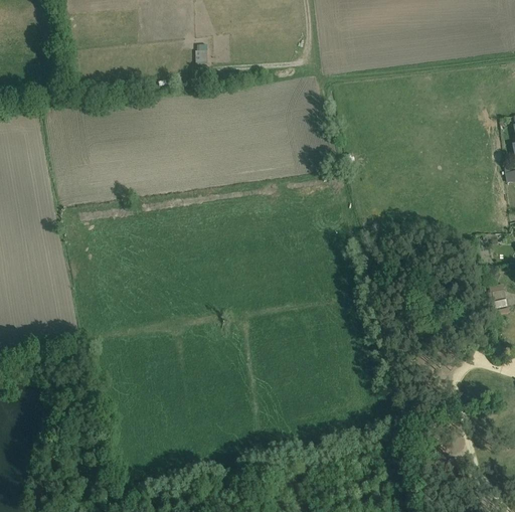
[(200,49),(195,49),(195,63),(207,62),(207,43),(200,43),(200,49)]
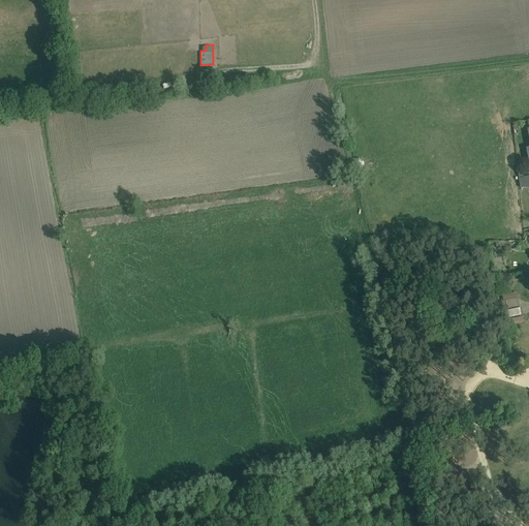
[(509,238),(495,240),(496,245),(504,244),(505,250),(510,249),(509,238)]
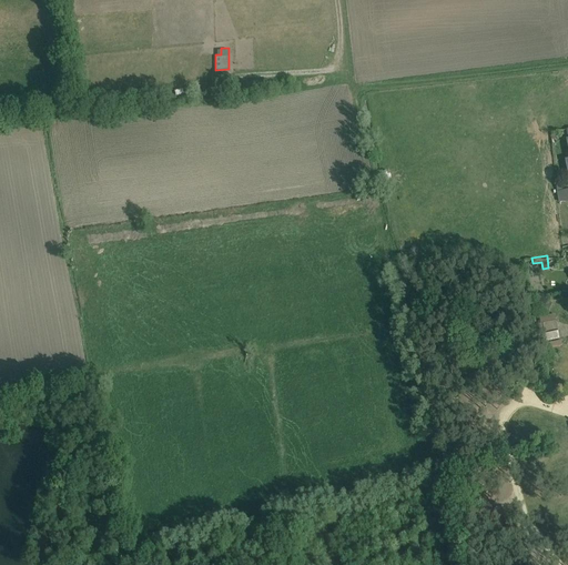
[(543,298),(539,305),(548,310),(551,301),(543,298)]
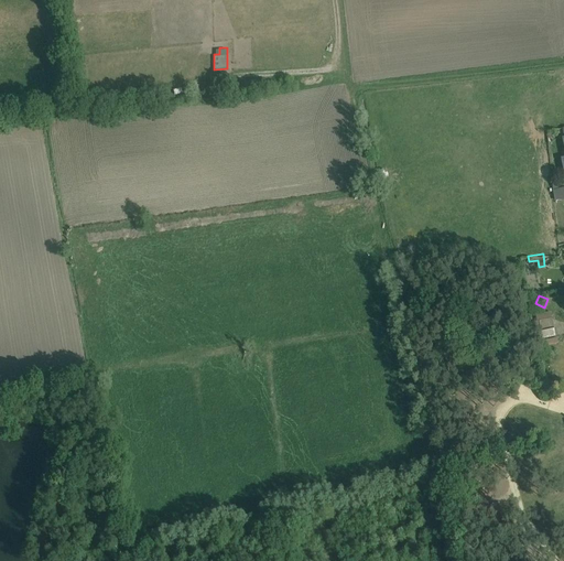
[(537,319),(534,320),(538,337),(538,338),(555,335),(559,334),(556,325),(554,326),(551,310),(535,312),(537,319)]
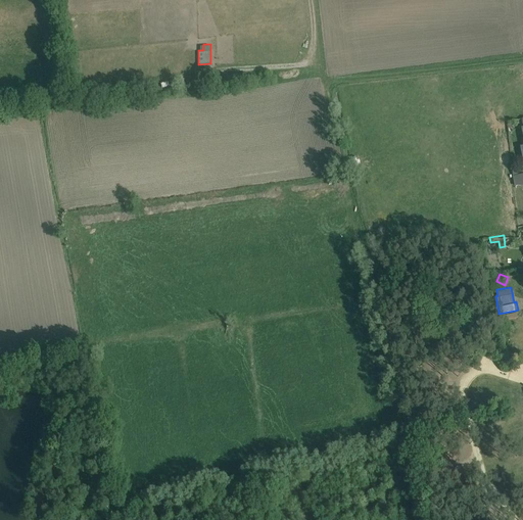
[(504,319),(518,316),(517,311),(503,314),(504,319)]
